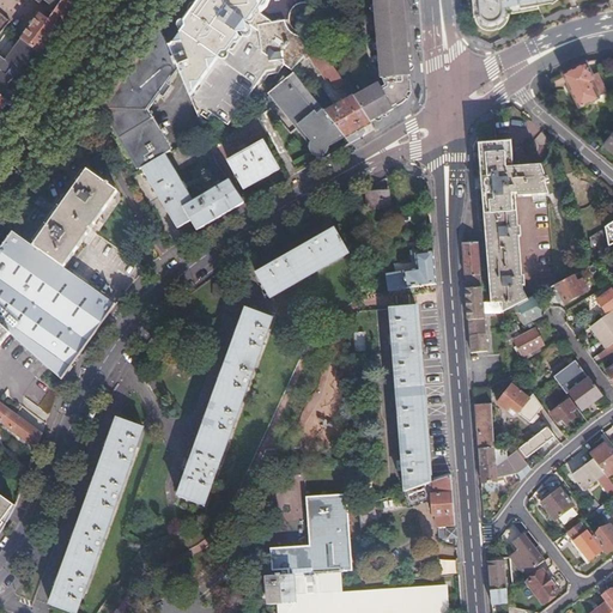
[(76,4),(71,0),(44,0),(54,7),(46,20),(38,14),(22,38),(41,53),(56,30),(60,25),(76,4)]
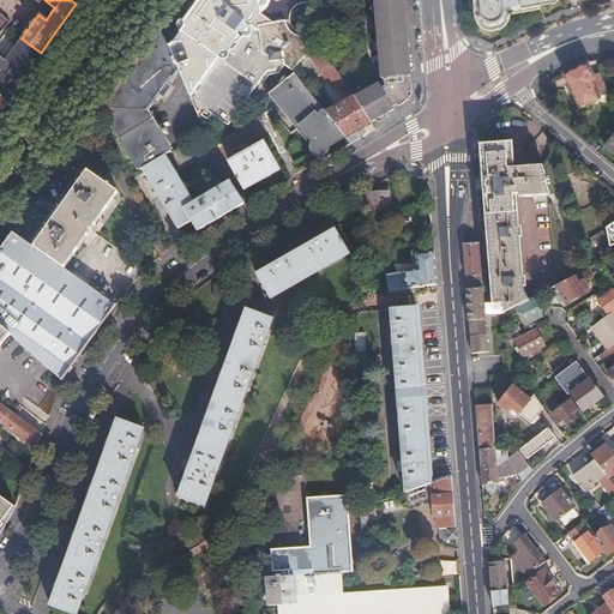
[(169,44),(167,44),(176,70),(197,120),(199,116),(205,121),(210,115),(227,127),(257,86),(258,88),(268,74),(277,70),(282,64),(283,66),(289,71),(315,43),(312,40),(308,38),(305,37),(302,36),(300,34),(298,32),(294,29),(293,25),(290,20),(290,16),(278,19),(265,10),(265,0),(197,0),(194,5),(197,6),(196,10),(193,12),(182,20),(184,26),(169,44)]
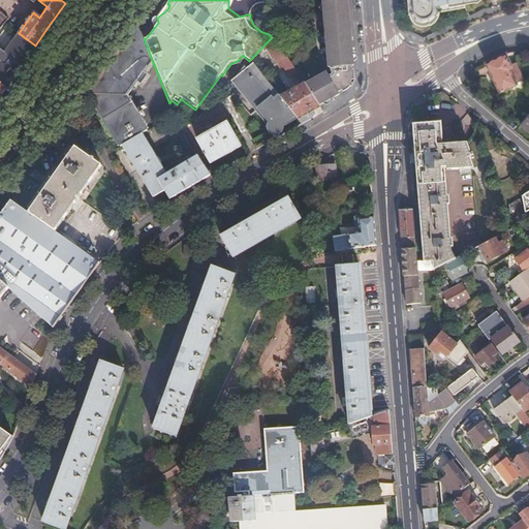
[(321,0),(323,14),(328,14),(329,23),(334,22),(334,27),(329,28),(330,35),(324,35),(327,53),(329,63),(332,74),(333,75),(333,76),(334,78),(335,79),(336,79),(337,79),(338,79),(339,78),(340,78),(341,75),(341,74),(349,73),(348,65),(353,64),(350,31),(346,31),(346,25),(347,25),(348,24),(349,23),(349,21),(349,19),(348,18),(347,17),(345,17),(345,10),(348,10),(347,0),(321,0)]
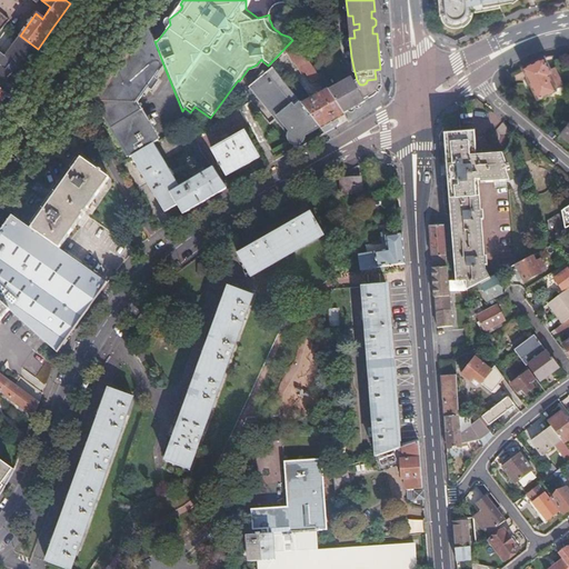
[(439,0),(440,15),(441,15),(442,18),(443,20),(446,23),(447,25),(449,26),(452,27),(455,28),(457,28),(460,27),(462,26),(469,26),(470,23),(472,19),(473,17),(473,12),(500,8),(500,3),(512,1),(512,2),(515,0),(439,0)]
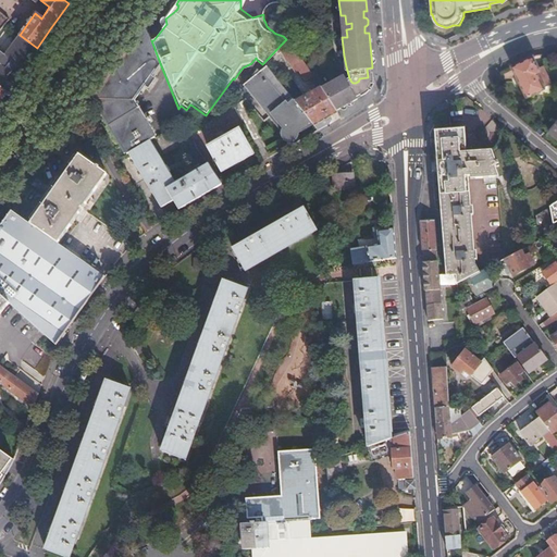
[(0,87),(5,91),(16,76),(27,61),(37,48),(20,35),(4,24),(0,31),(0,87)]
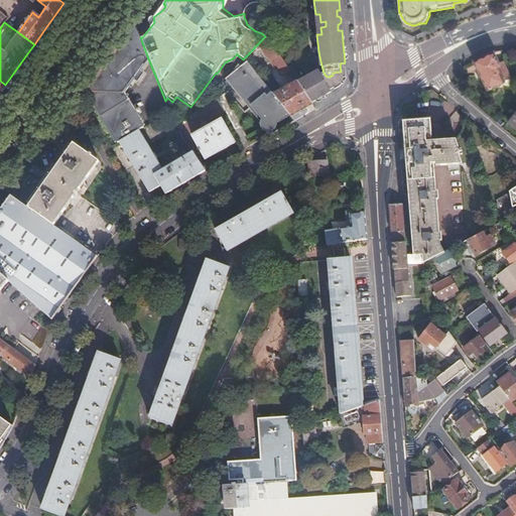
[(108,61),(87,90),(117,141),(119,140),(137,130),(142,128),(122,95),(133,80),(136,83),(141,76),(138,73),(148,58),(140,37),(134,23),(108,61)]
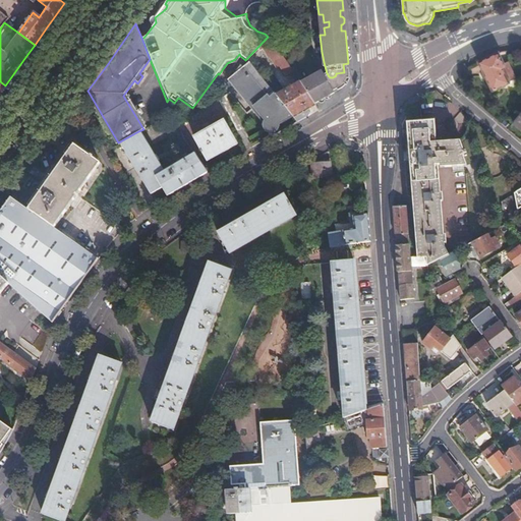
[(53,30),(48,25),(35,45),(40,49),(53,30)]
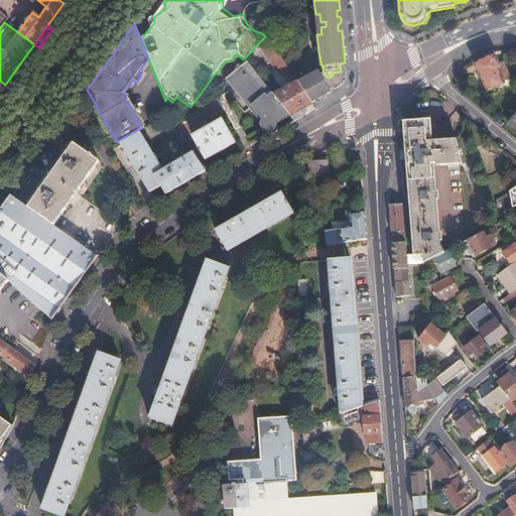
[(288,71),(275,51),(265,37),(257,46),(266,59),(268,57),(273,66),(275,65),(282,75),(288,71)]
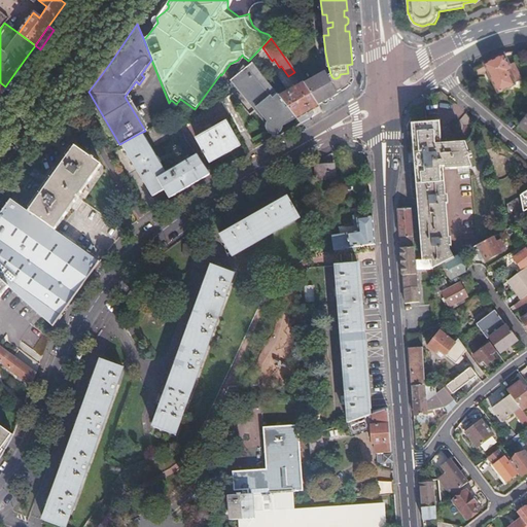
[(504,53),(486,61),(499,90),(522,79),(515,65),(511,66),(505,55),(504,53)]
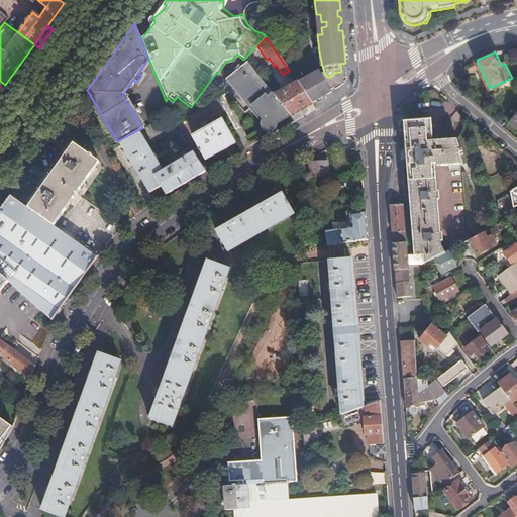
[(25,57),(15,71),(21,75),(30,62),(25,57)]
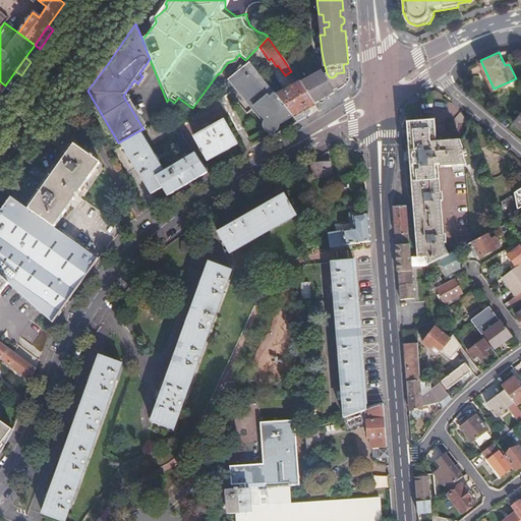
[(266,84),(246,62),(226,80),(262,122),(264,122),(263,124),(263,126),(264,128),(265,130),(266,131),(268,132),(270,132),(272,132),(274,132),(276,130),(277,129),(278,127),(278,125),(278,123),(280,123),(292,116),(266,84)]
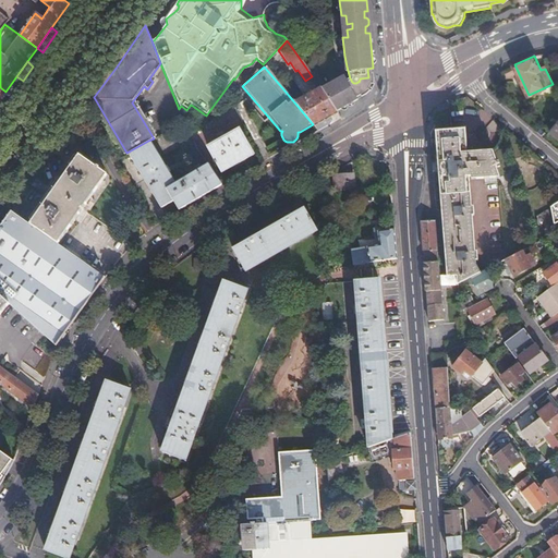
[(350,79),(344,81),(356,100),(359,99),(361,97),(363,96),(364,95),(366,93),(367,91),(370,88),(371,85),(372,83),(373,80),(373,76),(373,74),(373,72),(373,70),(373,68),(367,69),(368,77),(360,79),(360,80),(359,82),(358,82),(356,83),(355,83),(354,83),(353,83),(352,82),(351,81),(351,80),(350,79)]
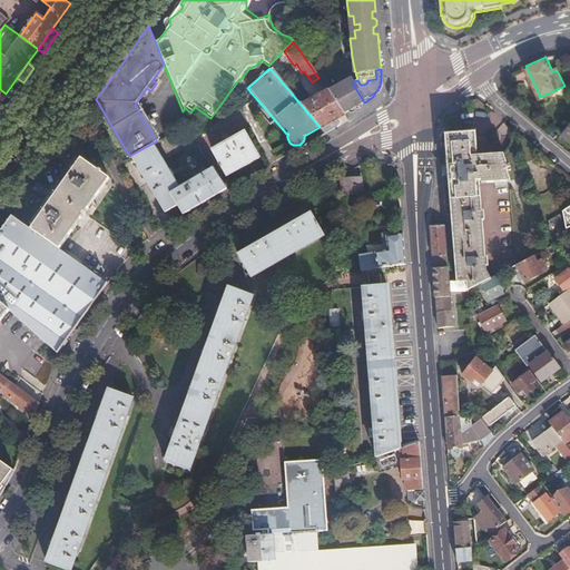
[(328,91),(344,114),(364,102),(352,82),(351,79),(328,91)]
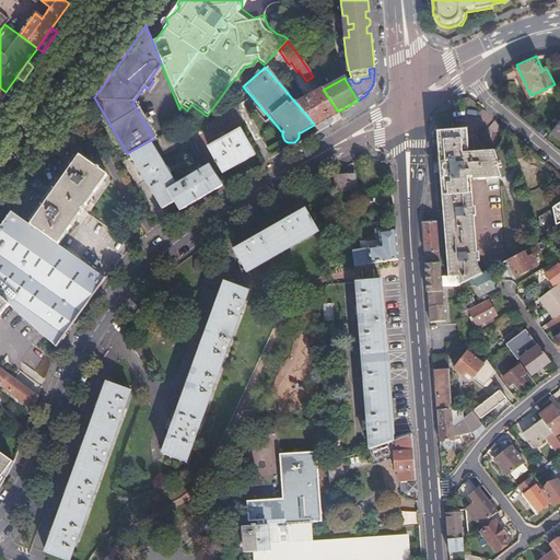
[(293,85),(286,91),(314,125),(338,112),(323,90),(305,100),(293,85)]
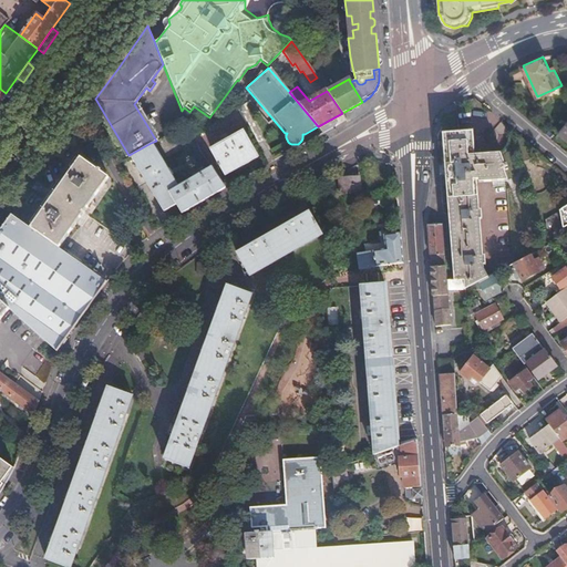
[(465,288),(470,286),(490,276),(484,270),(484,265),(486,264),(485,255),(483,255),(480,219),(482,218),(482,209),(480,209),(476,179),(480,178),(481,182),(508,179),(505,169),(508,169),(506,164),(505,164),(501,153),(475,155),(473,131),(444,133),(455,279),(464,279),(465,288)]
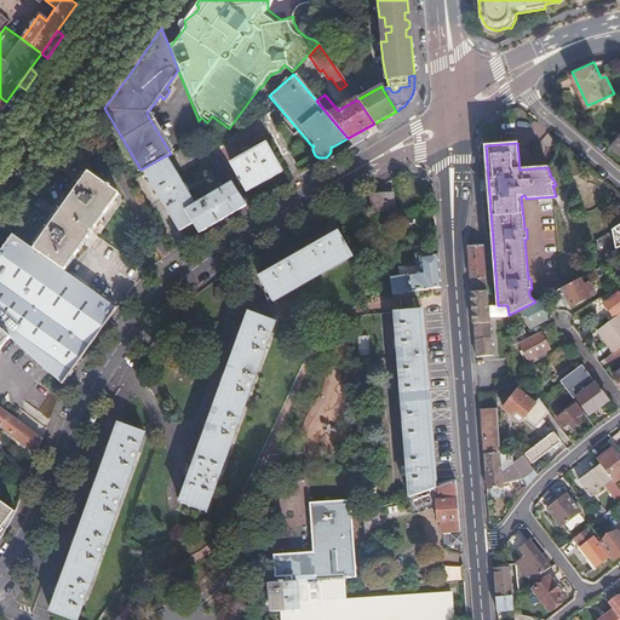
[(264,144),(229,165),(246,191),(280,171),(264,144)]
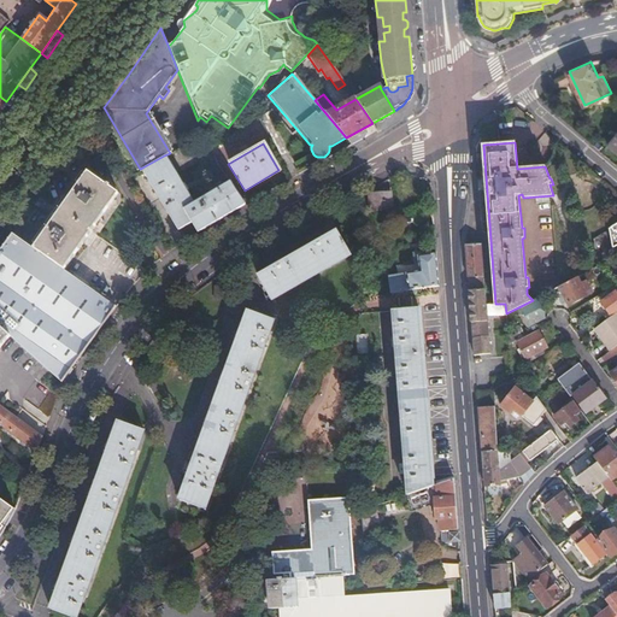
[(245,204),(229,182),(221,187),(193,204),(164,156),(142,168),(178,229),(193,221),(199,233),(245,204)]
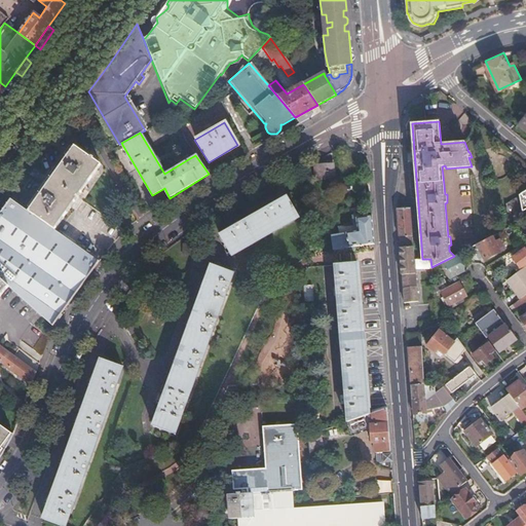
[(30,212),(54,229),(100,163),(95,159),(95,158),(92,156),(90,158),(80,151),(81,150),(75,145),(51,177),(54,179),(46,189),(45,187),(35,200),(37,202),(30,212)]
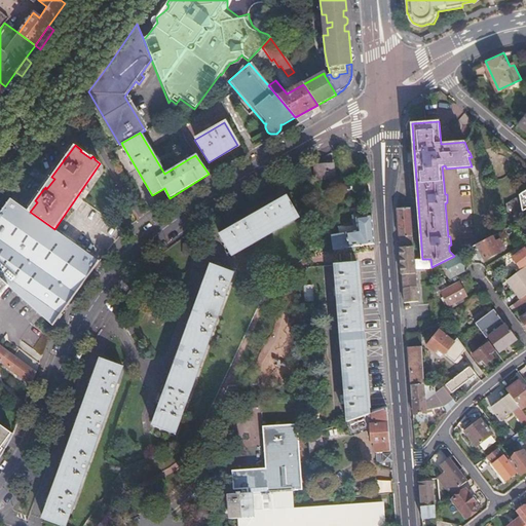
[(315,165),(315,180),(332,179),(332,163),(315,165)]
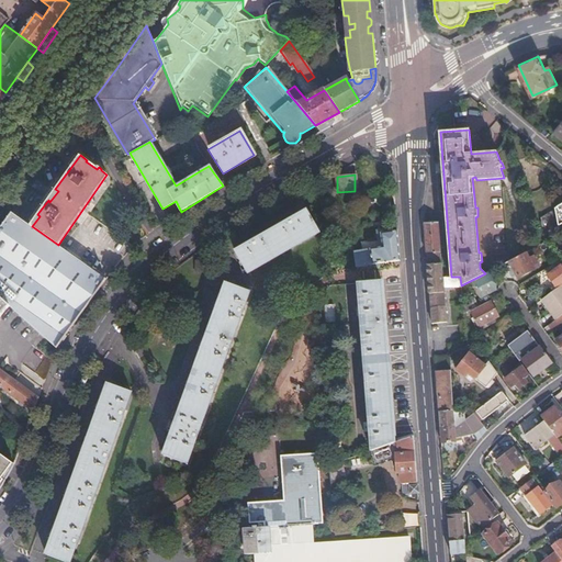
[(307,210),(235,250),(247,272),(319,231),(307,210)]
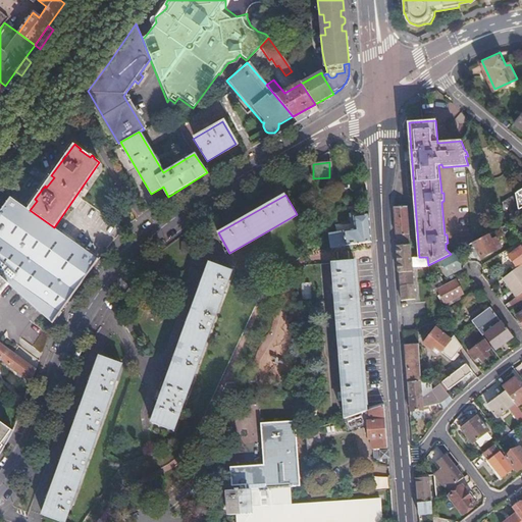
[(30,210),(11,198),(0,212),(0,275),(14,289),(53,322),(71,297),(98,258),(54,227),(30,210)]
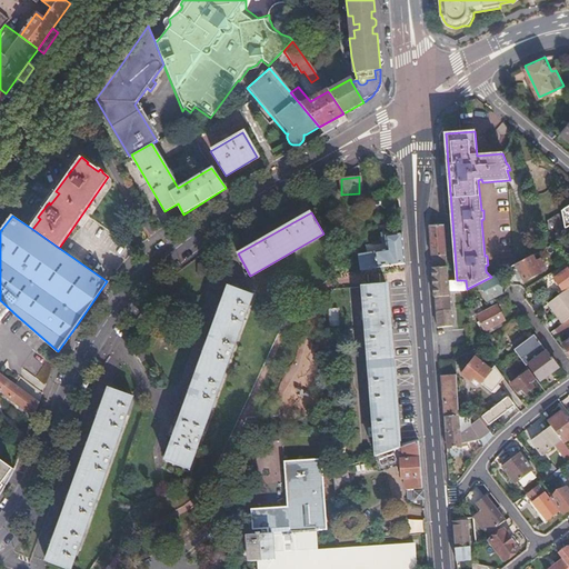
[(443,226),(428,227),(431,269),(447,268),(443,226)]
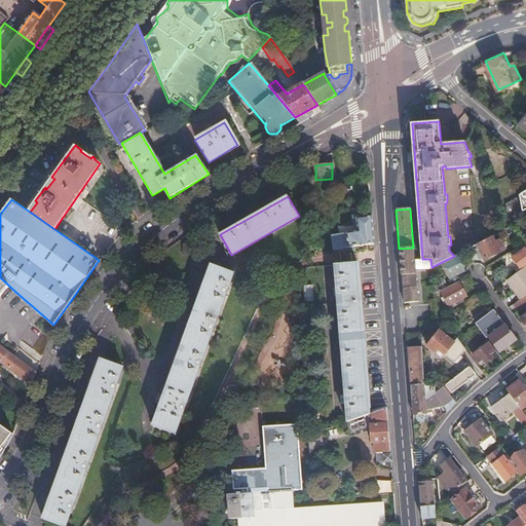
[(330,233),(332,250),(373,245),(371,215),(365,216),(359,216),(355,217),(357,230),(330,233)]
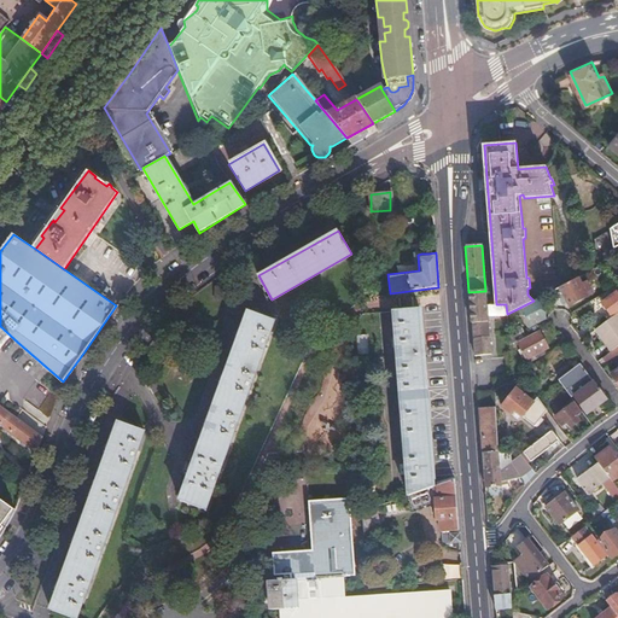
[(579,278),(561,286),(570,305),(578,302),(579,304),(590,298),(579,278)]
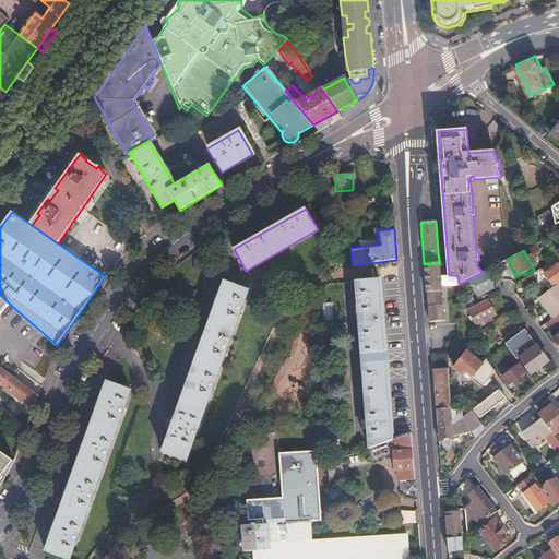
[(558,263),(557,260),(548,265),(550,268),(548,270),(549,273),(547,274),(556,286),(558,284),(558,283),(558,263)]
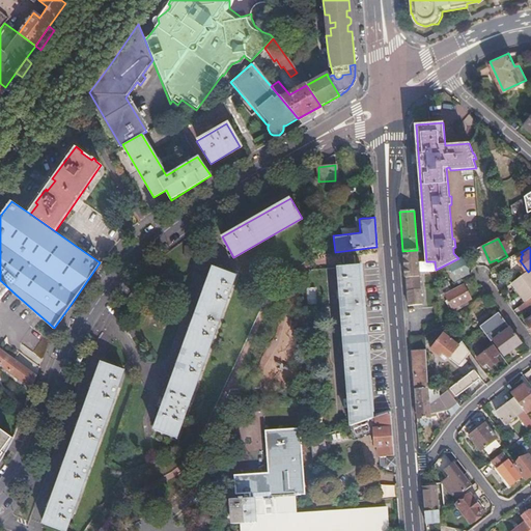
[(419,276),(418,262),(417,250),(402,251),(404,277),(407,277),(419,276)]
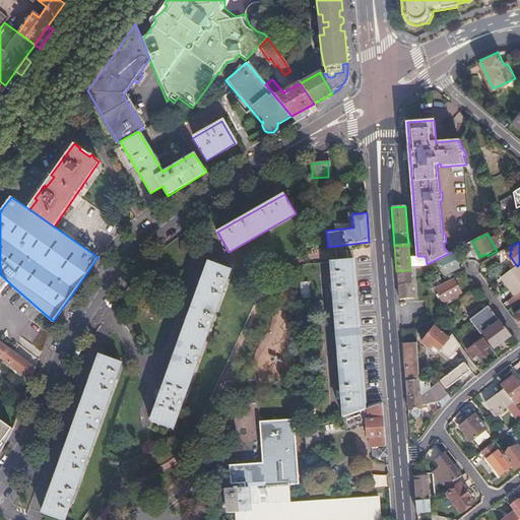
[(454,254),(436,262),(444,276),(458,269),(457,267),(460,265),(454,254)]
